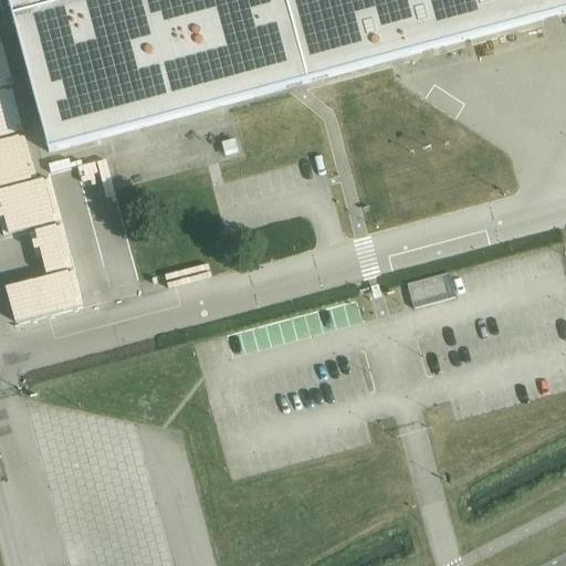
[(565,0),(6,0),(49,153),(565,13),(565,0)]
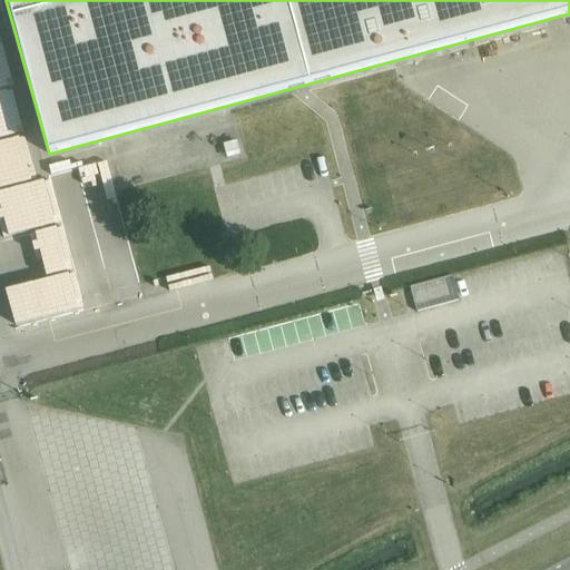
[(0,86),(20,81),(8,38),(0,39),(0,86)]
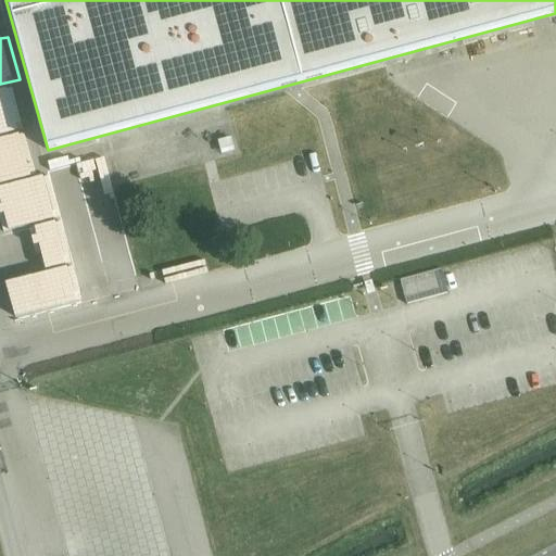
[(0,182),(46,172),(35,126),(32,126),(22,84),(0,88),(0,182)]
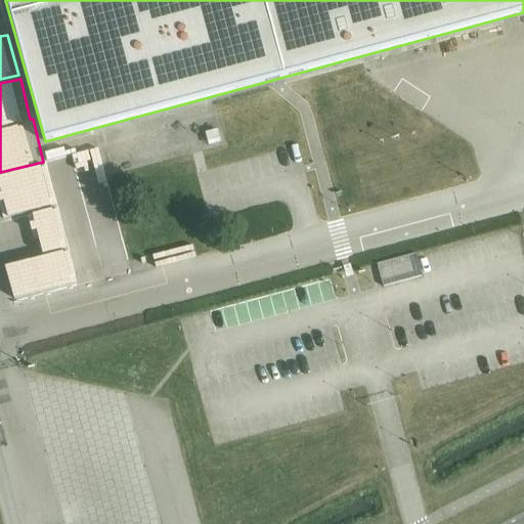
[(110,226),(131,218),(115,179),(96,186),(81,149),(72,154),(83,180),(68,186),(87,234),(89,233),(85,223),(104,215),(110,226)]
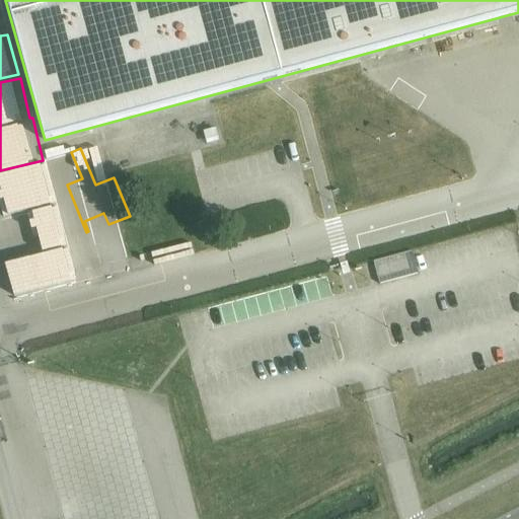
[(8,213),(48,204),(41,174),(1,183),(8,213)]
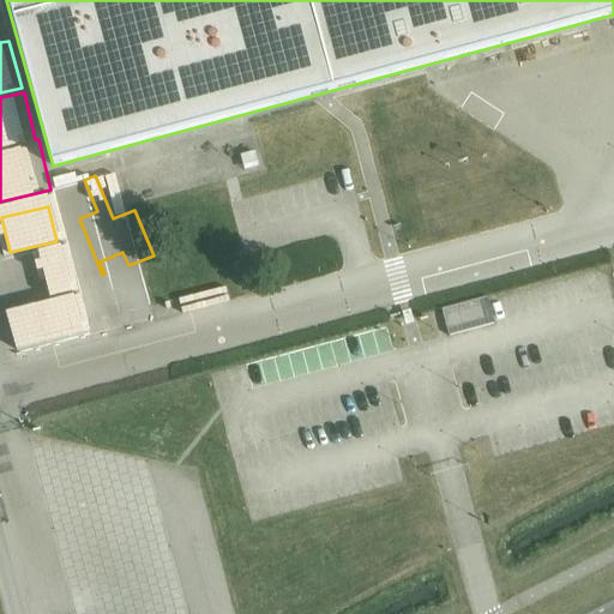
[(67,254),(16,252),(14,283),(66,286),(67,254)]
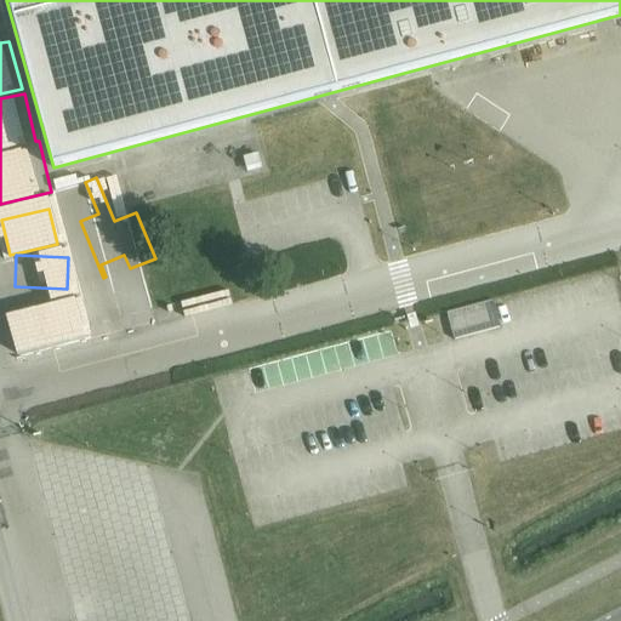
[(491,302),(444,313),(450,340),(497,328),(491,302)]
